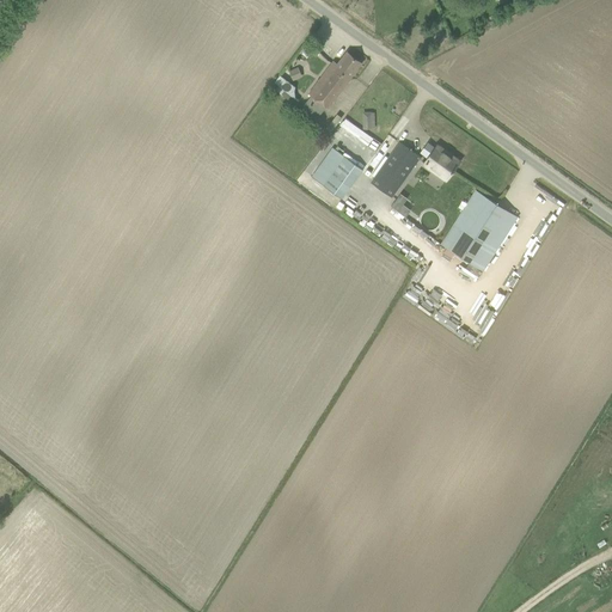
[(334,62),(326,72),(310,92),(328,106),(354,73),(361,63),(347,53),(337,65),(334,62)]
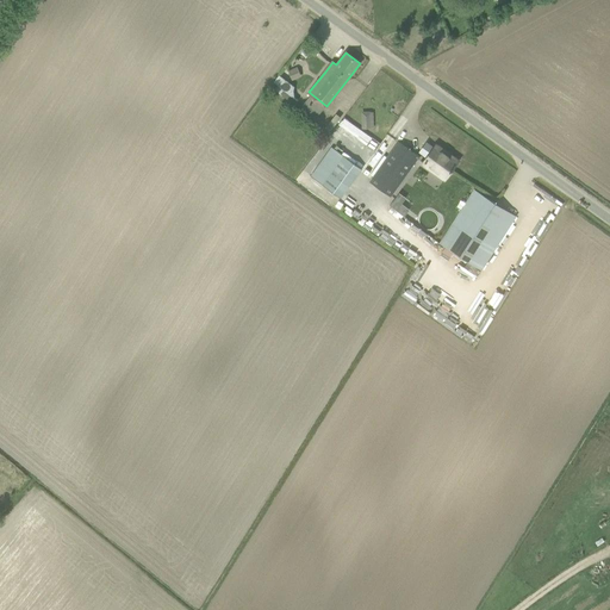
[(291,78),(299,75),(297,67),(288,70),(291,78)]
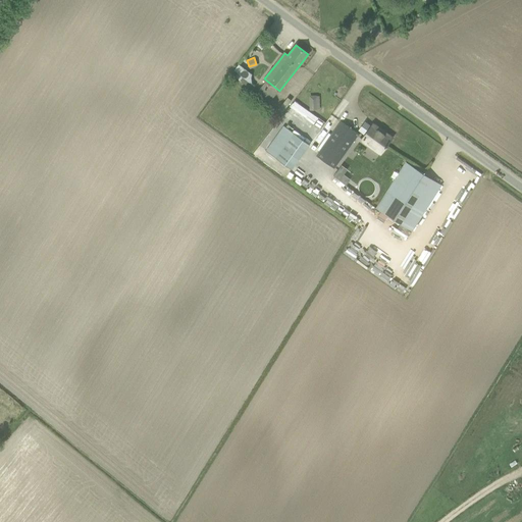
[(251,73),(239,63),(233,69),(239,73),(236,76),(252,89),(255,86),(252,84),(251,82),(250,81),(250,79),(250,77),(250,76),(251,74),(251,73)]
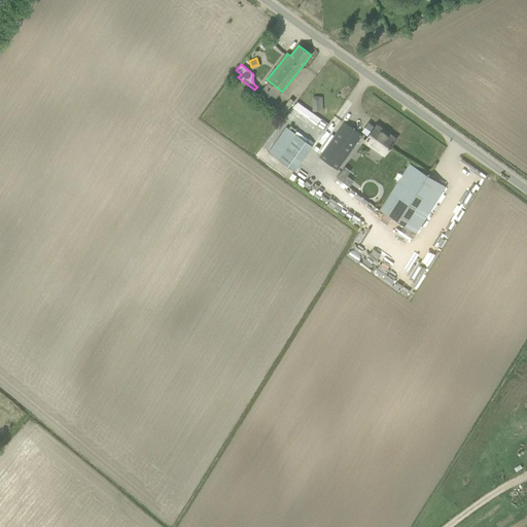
[(287,98),(280,109),(285,112),(293,102),(287,98)]
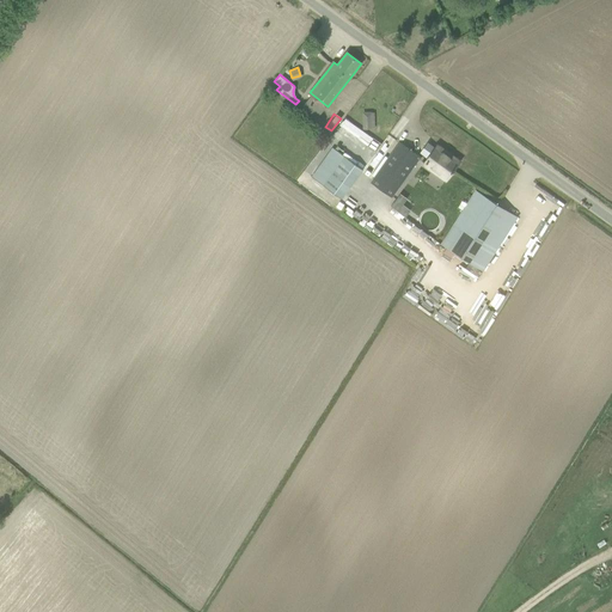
[(399,142),(392,152),(372,182),(392,196),(420,157),(399,142)]
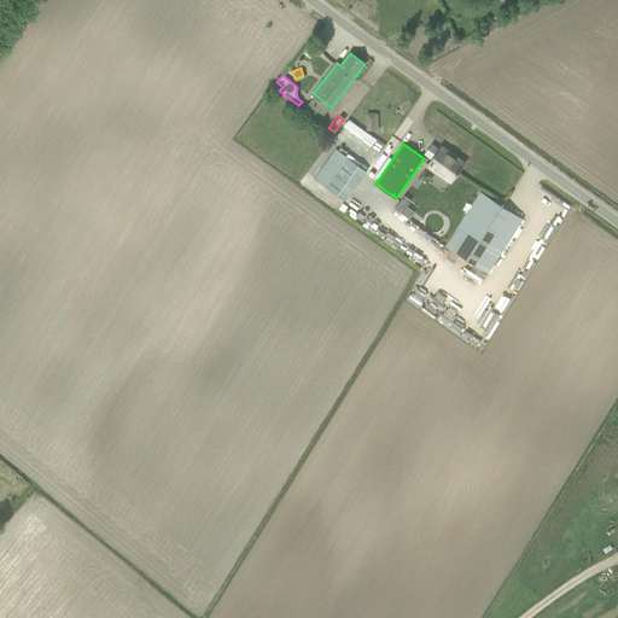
[(365,170),(334,150),(313,180),(344,202),(365,170)]
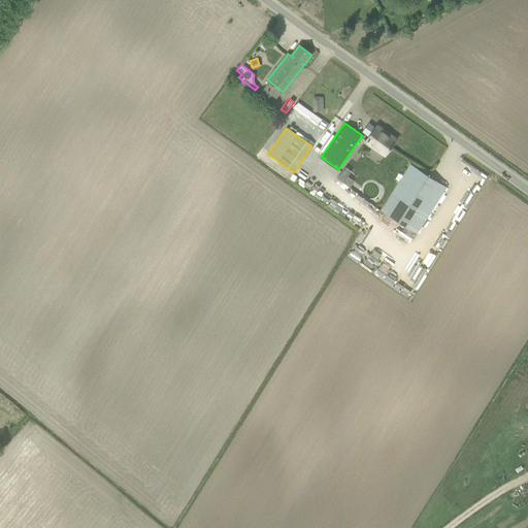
[(375,128),(370,136),(366,141),(385,155),(396,139),(388,134),(387,135),(375,128)]
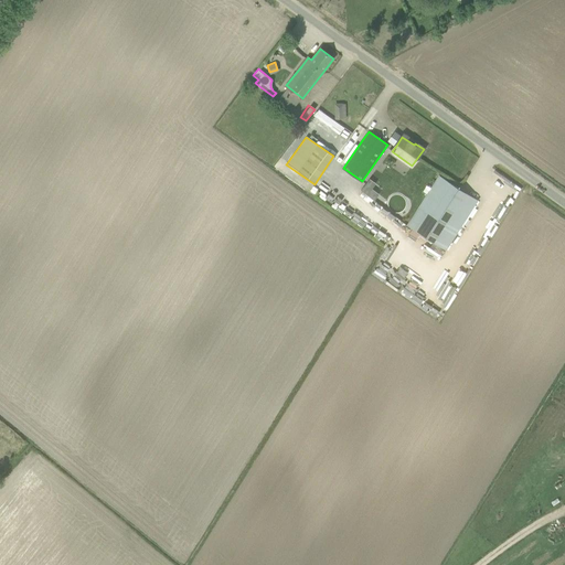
[(427,194),(407,226),(446,249),(478,200),(439,176),(430,189),(427,194)]
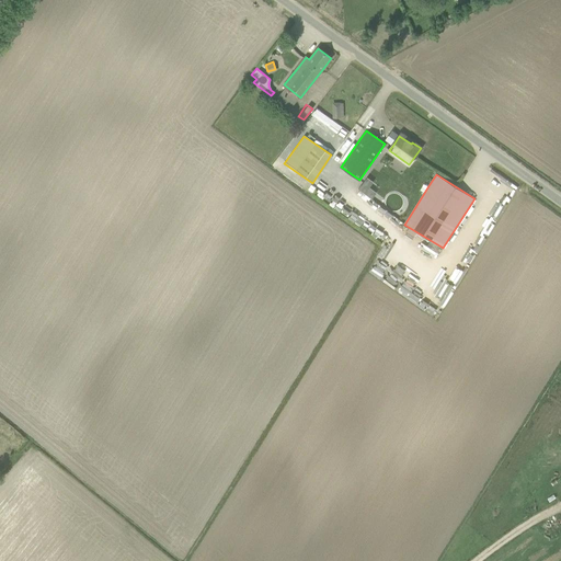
[(513,194),(516,187),(505,182),(502,189),(513,194)]
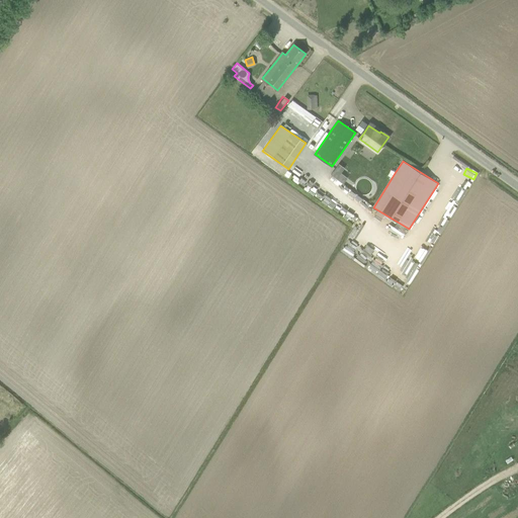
[(0,426),(3,429),(17,411),(0,398),(0,426)]
